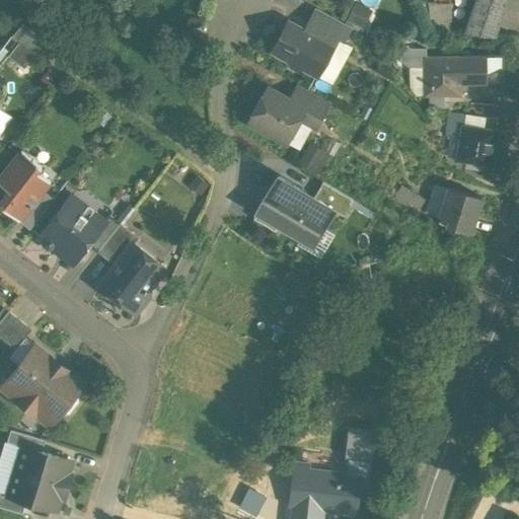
[(505,0),(469,0),(477,3),(465,34),(492,38),(505,0)]
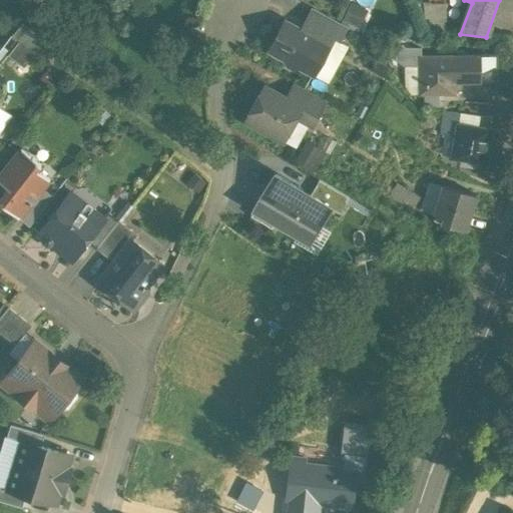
[(352,3),(345,19),(361,25),(367,9),(352,3)]
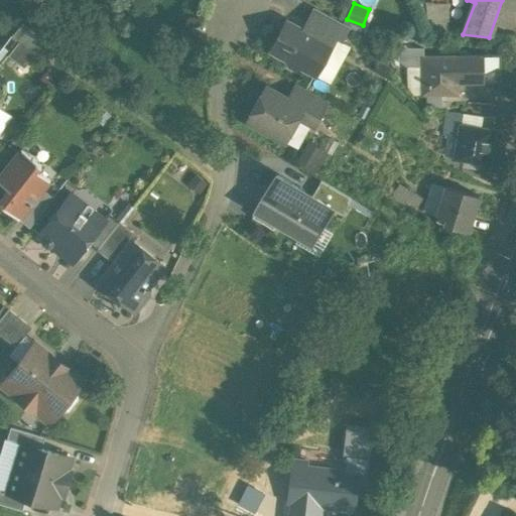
[(445,6),(430,7),(430,5),(426,5),(427,19),(431,21),(431,32),(447,31),(447,18),(447,4),(446,4),(445,6)]
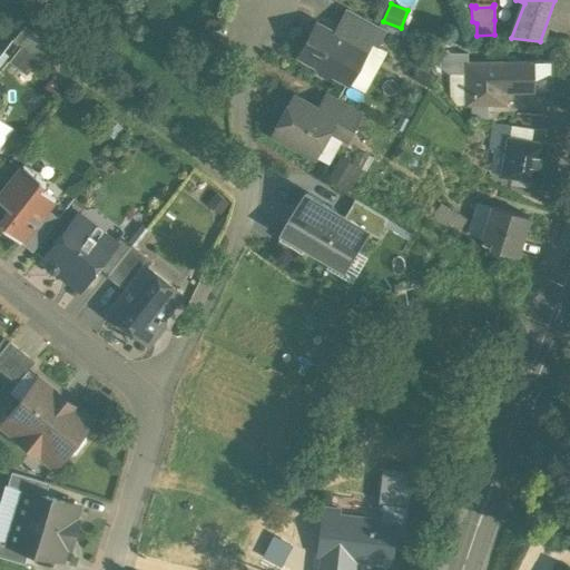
[(384,30),(350,10),(342,25),(371,40),(371,41),(376,45),(384,30)]
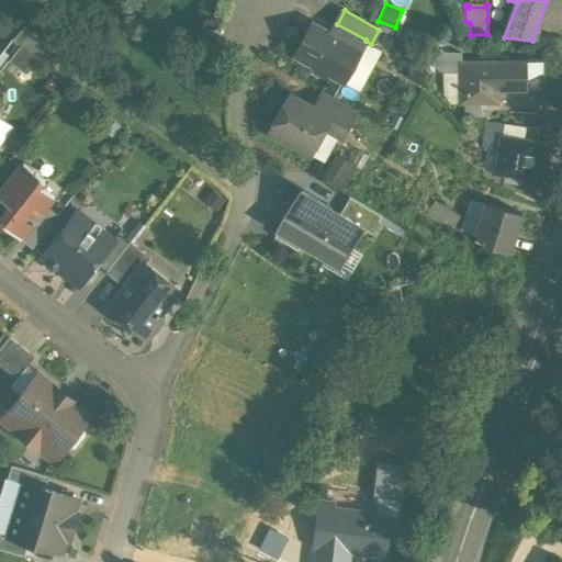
[(337,24),(336,23),(332,31),(314,22),(296,55),(313,64),(315,71),(321,74),(327,71),(344,80),(366,41),(366,40),(337,24)]
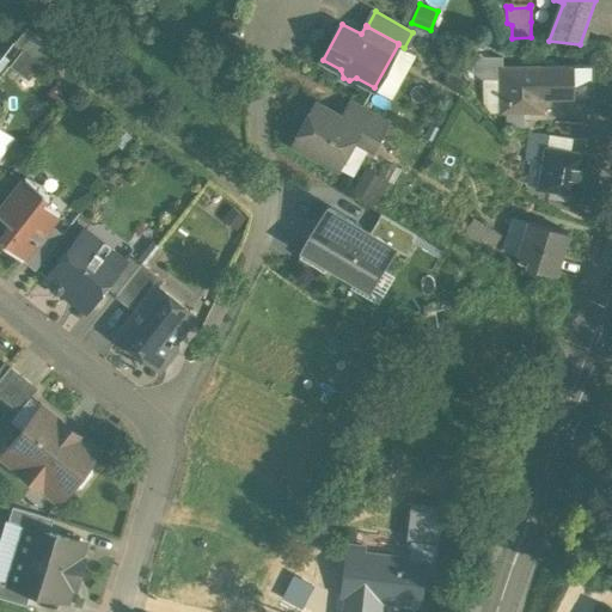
[(26,26),(1,60),(28,79),(53,47),(26,26)]
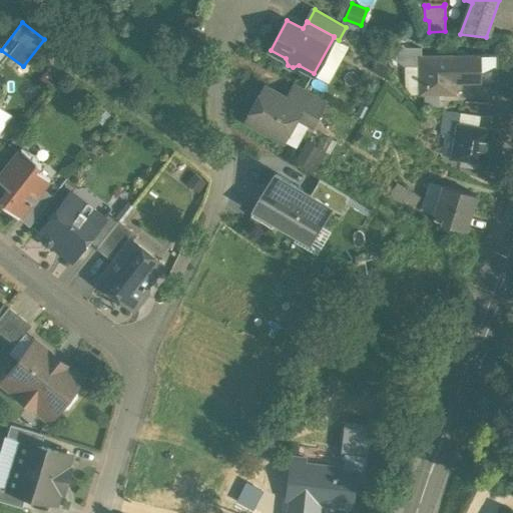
[(403,46),(397,51),(397,57),(399,61),(406,66),(406,47),(403,46)]
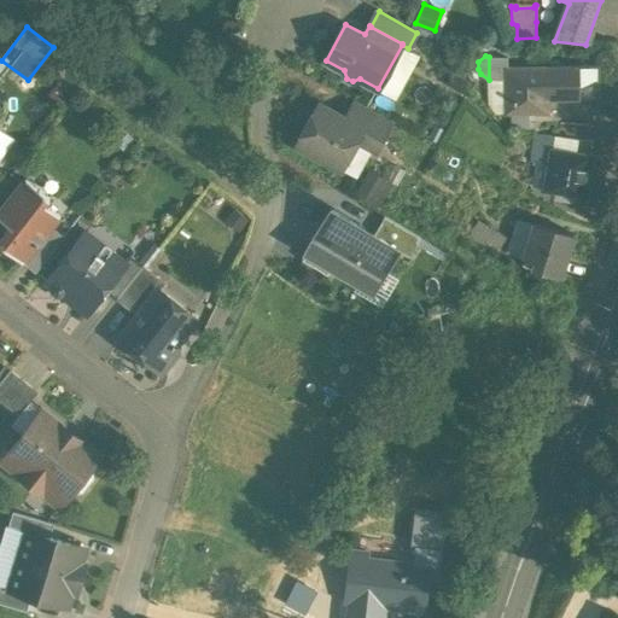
[(507,57),(489,57),(489,80),(493,80),(506,80),(506,68),(507,68),(507,57)]
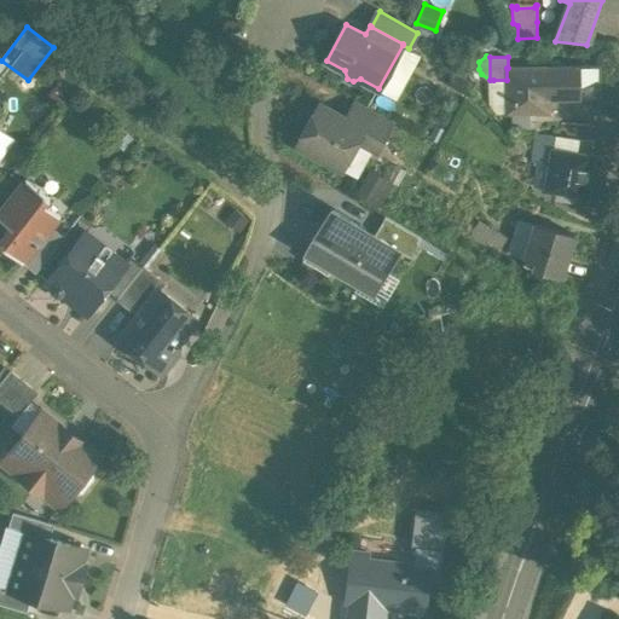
[(600,67),(582,68),(582,99),(600,99),(600,67)]
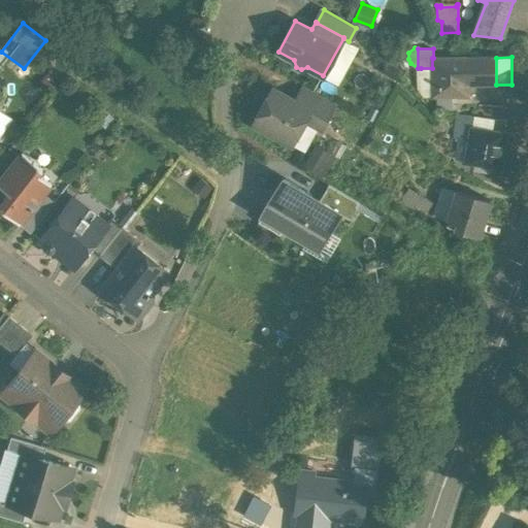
[(466,58),(433,58),(432,58),(432,68),(432,99),(466,99),(466,85),(466,58)]
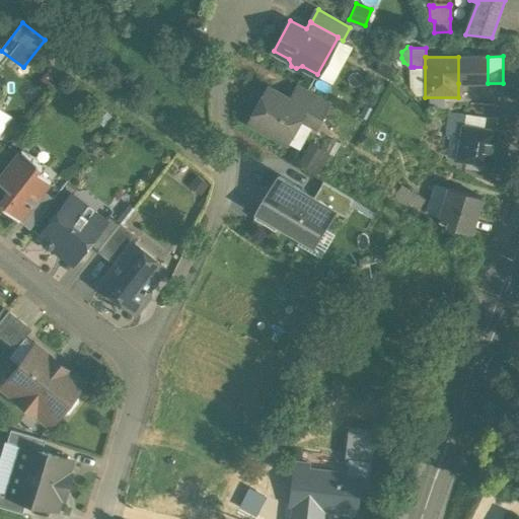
[(488,57),(458,57),(458,83),(488,83),(488,57)]
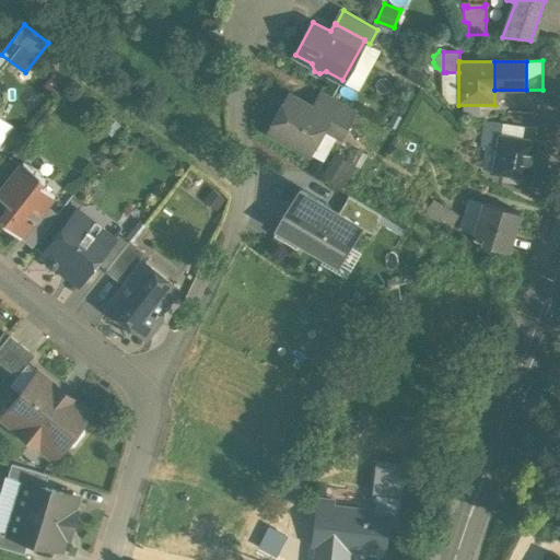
[(428,77),(409,67),(403,78),(421,88),(428,77)]
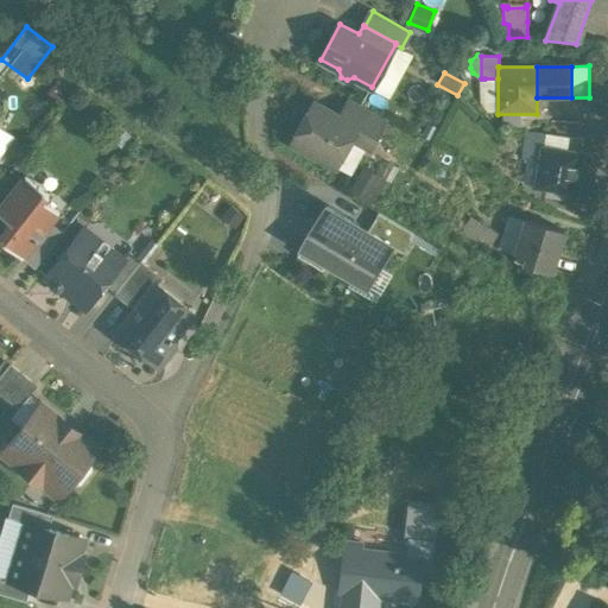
[(498,78),(485,78),(485,112),(487,114),(498,114),(498,78)]
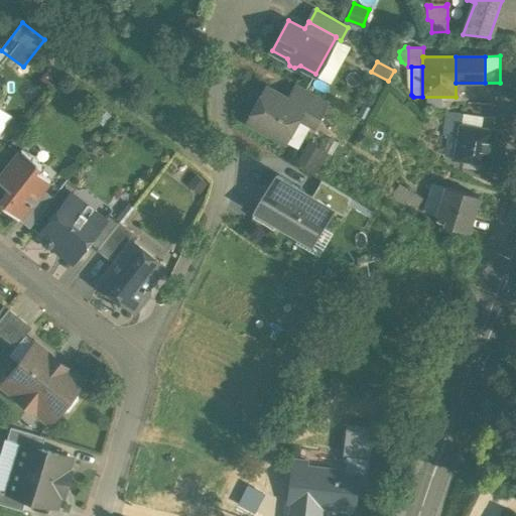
[(329,102),(296,84),(287,100),(286,101),(301,110),(318,119),(329,102)]
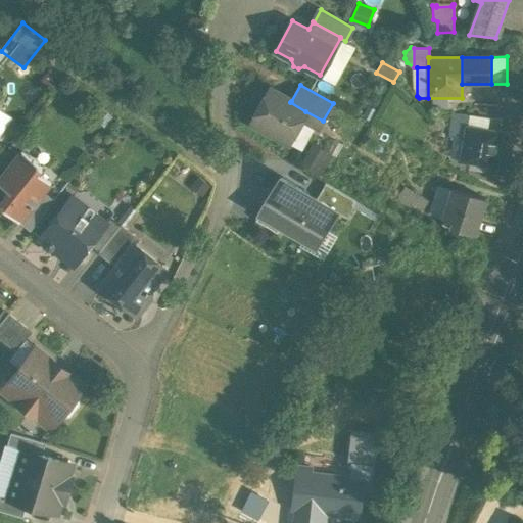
[(291,101),(271,89),(251,124),(287,143),(305,111),(290,102),(291,101)]
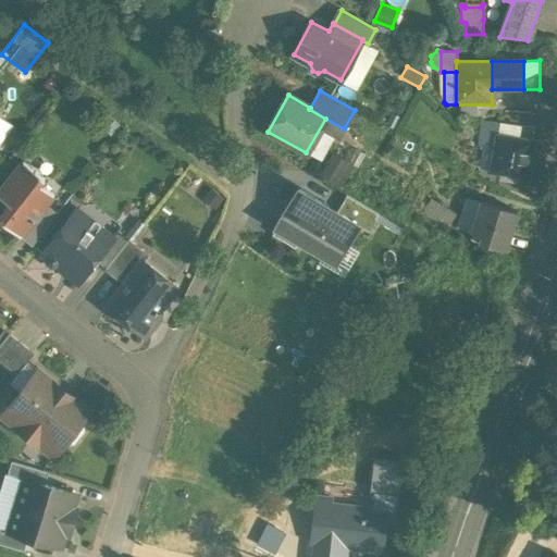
[(530,116),(505,113),(504,126),(528,130),(530,116)]
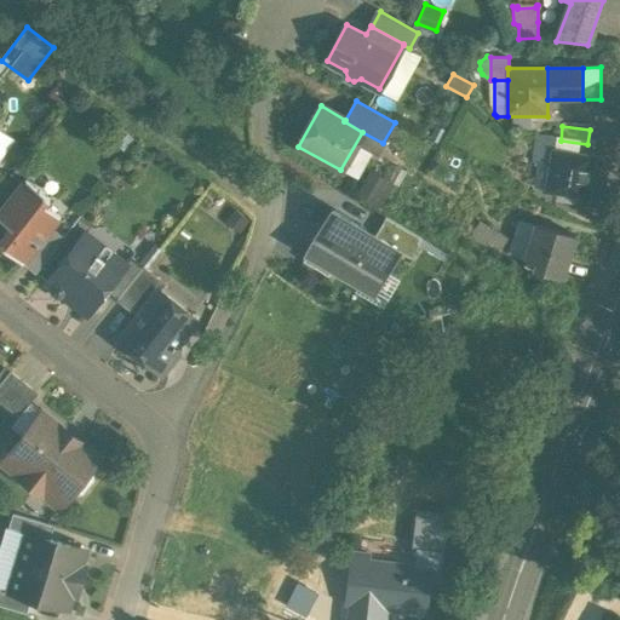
[(556,139),(534,137),(530,166),(550,168),(552,154),(554,154),(556,139)]
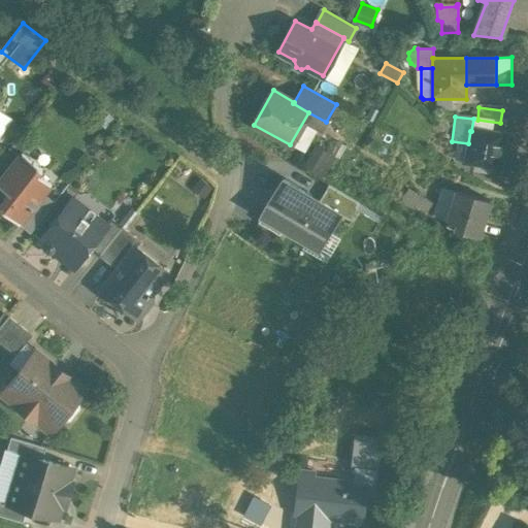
[(477,120),(473,119),(471,131),(504,135),(505,123),(500,123),(477,120)]
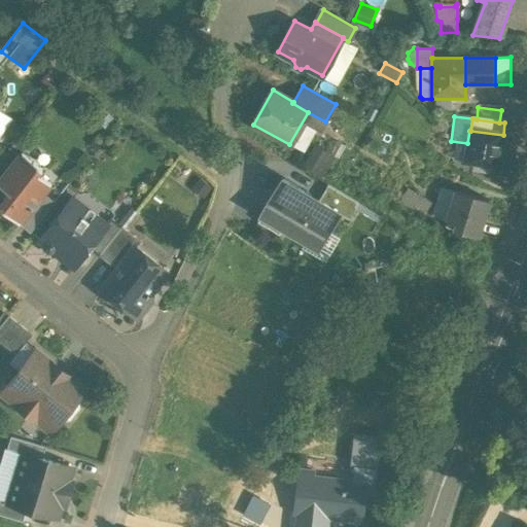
[(470,131),(469,131),(467,143),(465,166),(473,167),(472,173),(488,175),(489,170),(499,171),(503,135),(470,131)]
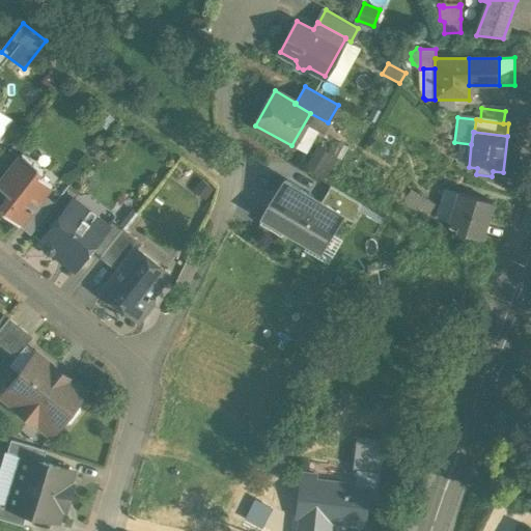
[(330,158),(317,150),(306,168),(318,175),(330,158)]
